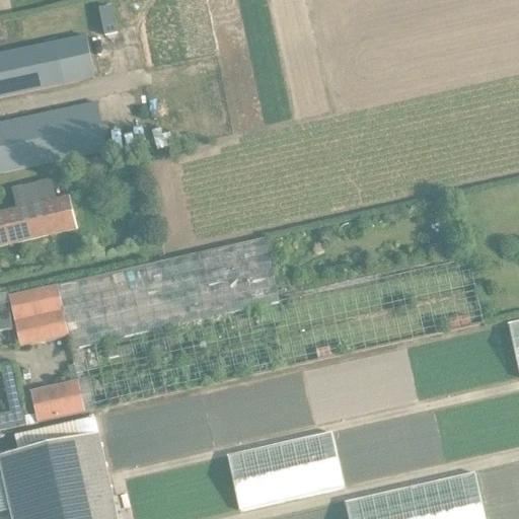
[(0,99),(94,79),(85,36),(0,55),(0,99)]
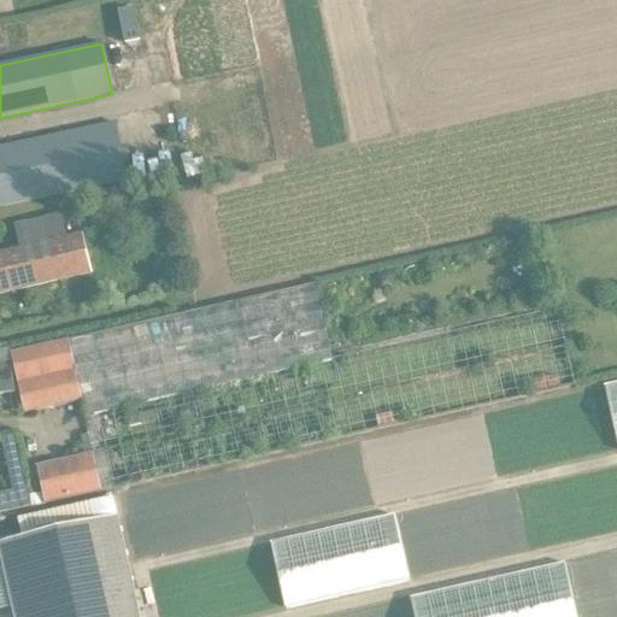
[(0,206),(128,180),(115,122),(0,146),(0,206)]
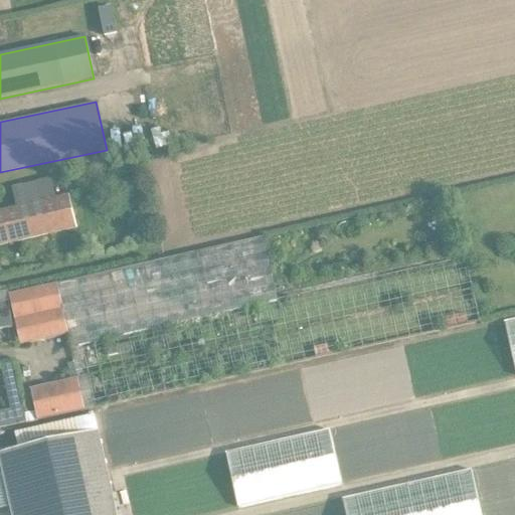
[(11,187),(16,210),(55,202),(50,178),(11,187)]
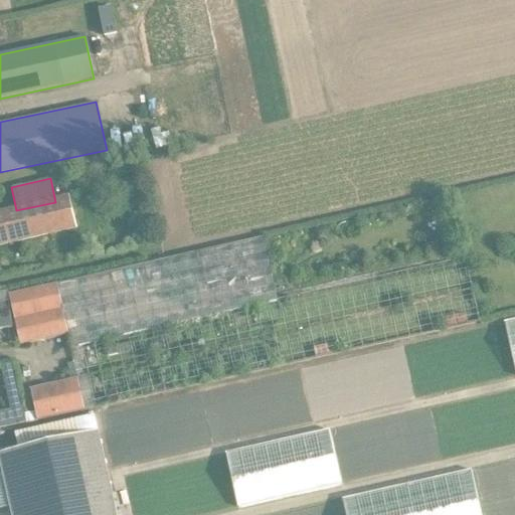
[(0,244),(48,234),(78,227),(72,198),(55,202),(16,210),(0,213),(0,244)]
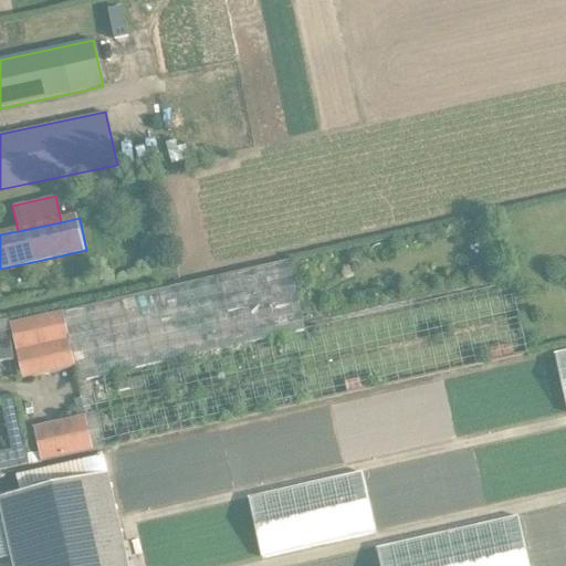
[(289,260),(9,323),(22,379),(75,367),(77,380),(304,329),(289,260)]
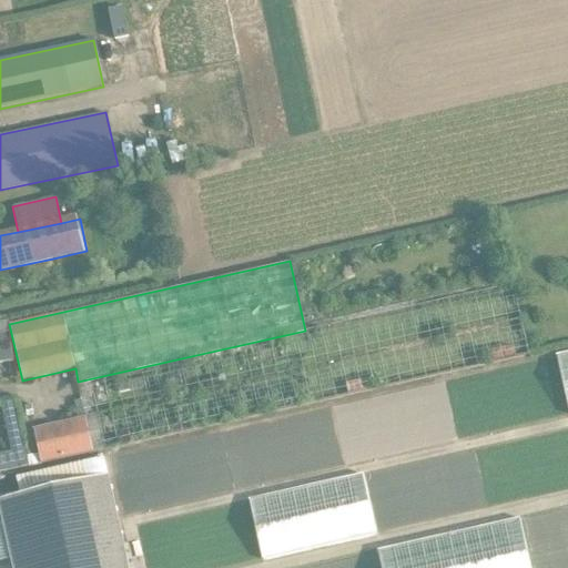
[(0,362),(12,361),(9,332),(0,333),(0,362)]
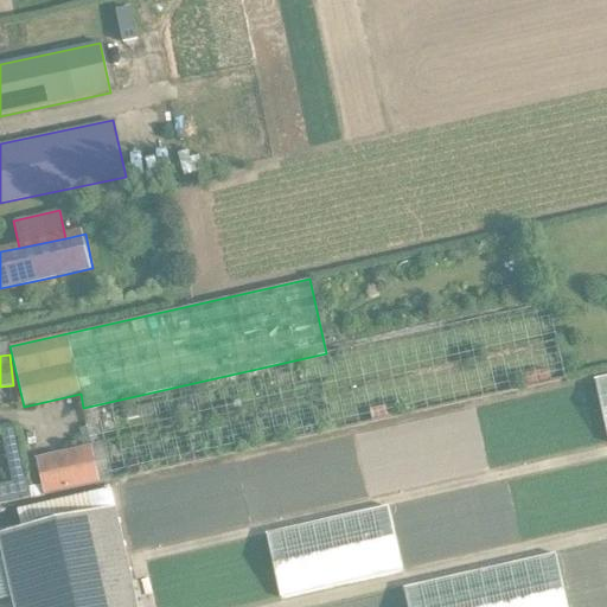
[(606,438),(606,370),(596,372),(606,438)]
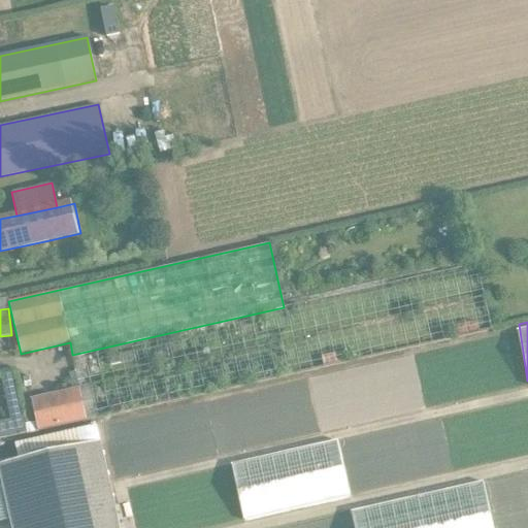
[(231,456),(242,517),(351,497),(339,437),(324,440),(311,376),(203,396),(216,459),(231,456)]
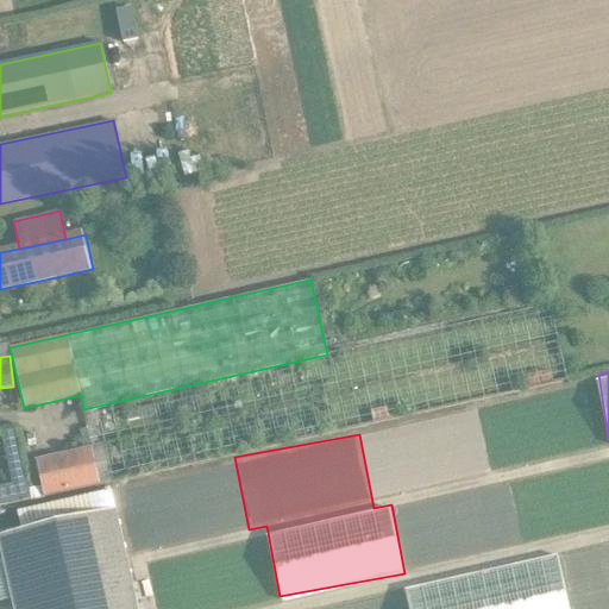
[(90,446),(36,459),(44,497),(99,485),(90,446)]
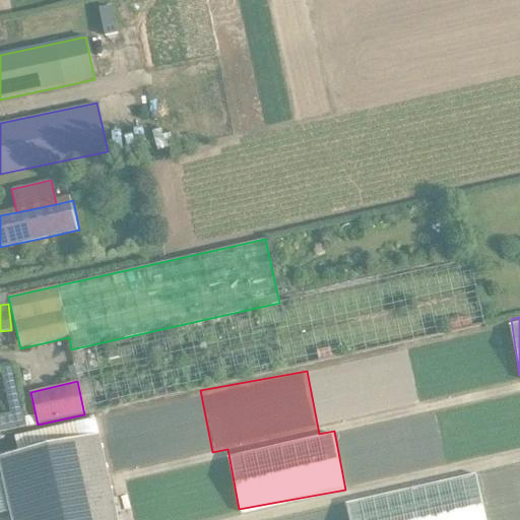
[(116,519),(93,419),(14,437),(18,453),(0,457),(0,465),(12,519),(116,519)]
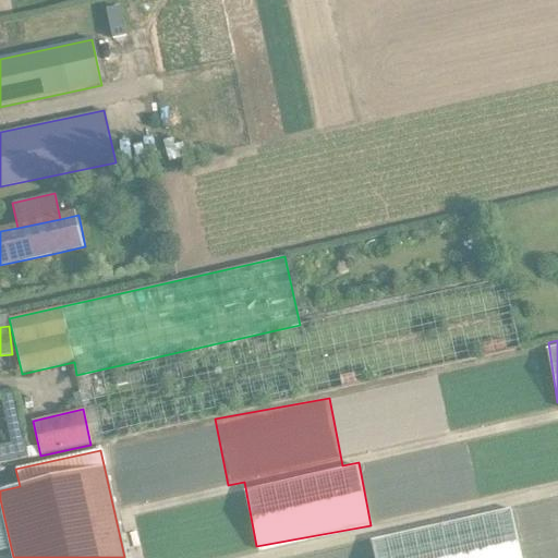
[(522,557),(513,509),(372,535),(375,557),(522,557)]
